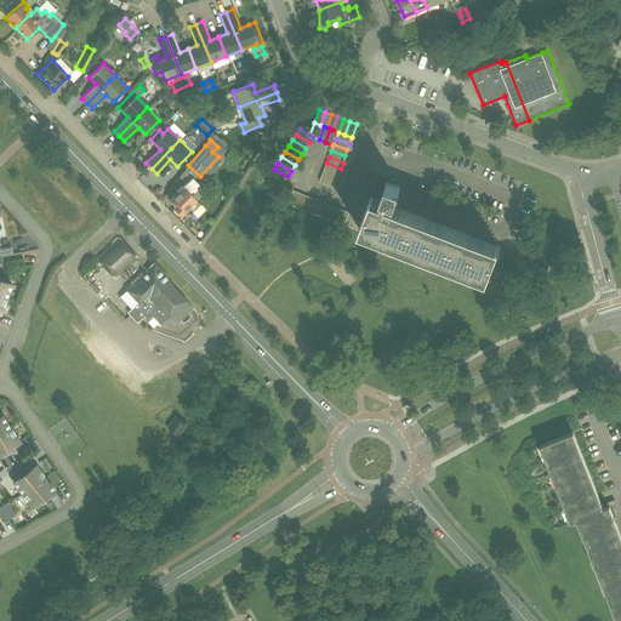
[(341,169),(326,163),(324,169),(339,175),(341,169)]
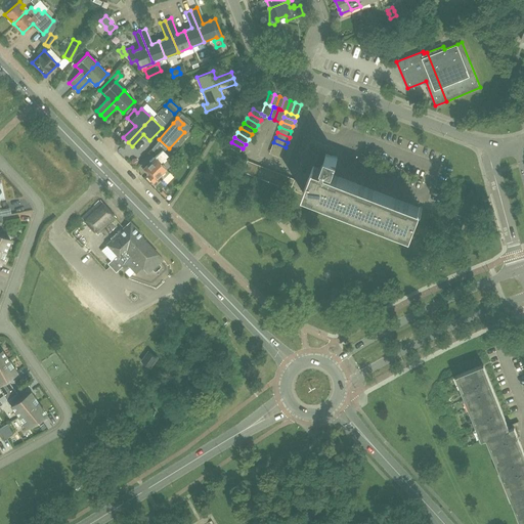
[(243,148),(231,142),(228,146),(239,154),(243,148)]
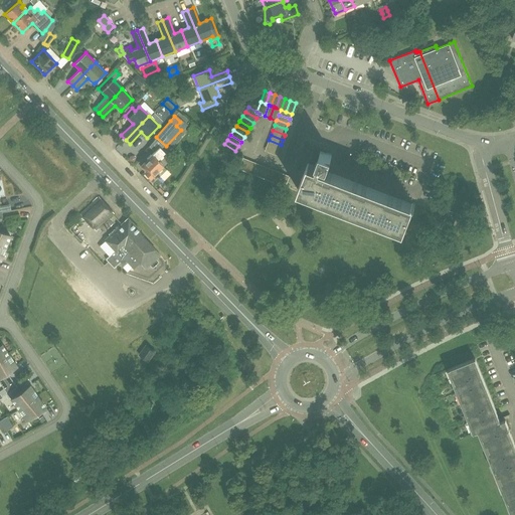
[(281,145),(269,140),(267,146),(279,150),(281,145)]
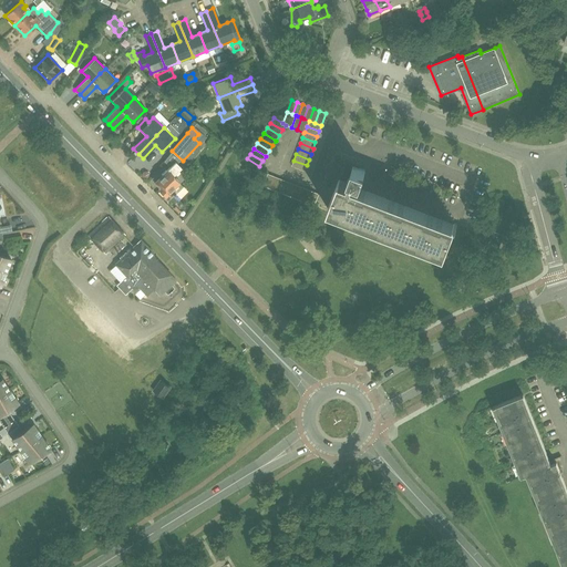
[(444,254),(450,239),(455,224),(353,185),(354,181),(360,183),(366,169),(357,167),(358,164),(348,160),(346,166),(352,168),(348,178),(349,179),(348,183),(339,178),(327,209),(444,254)]
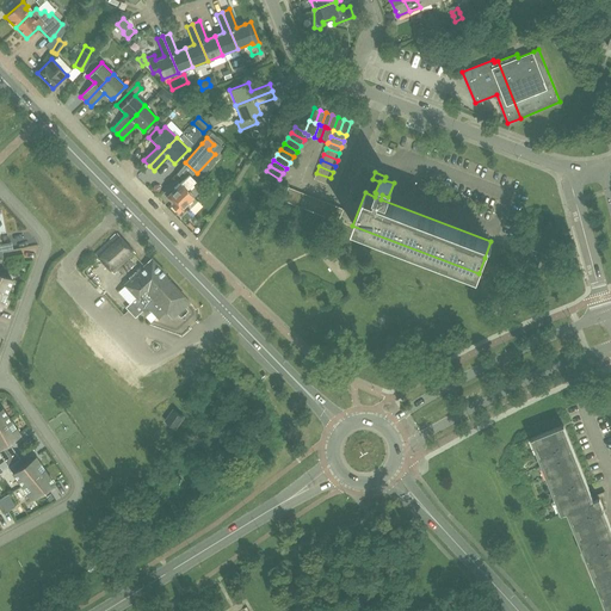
[(331,178),(316,173),(314,179),(328,184),(331,178)]
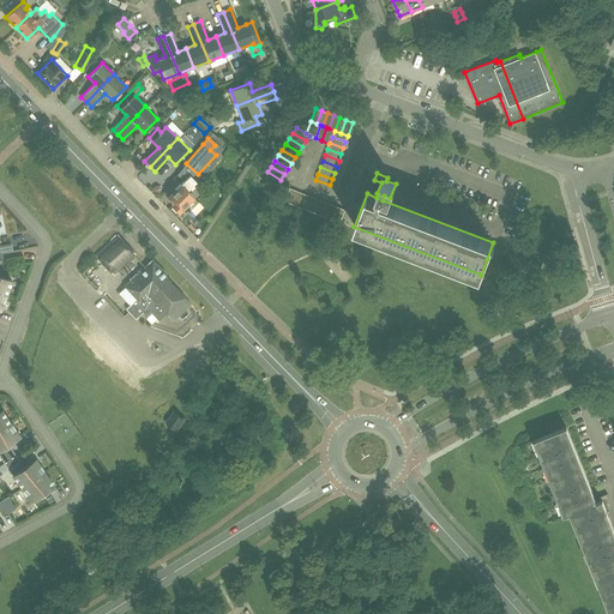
[(179,212),(186,205),(191,209),(198,202),(194,198),(200,191),(193,184),(196,181),(190,175),(181,185),(180,184),(174,190),(176,191),(168,198),(173,203),(172,205),(179,212)]
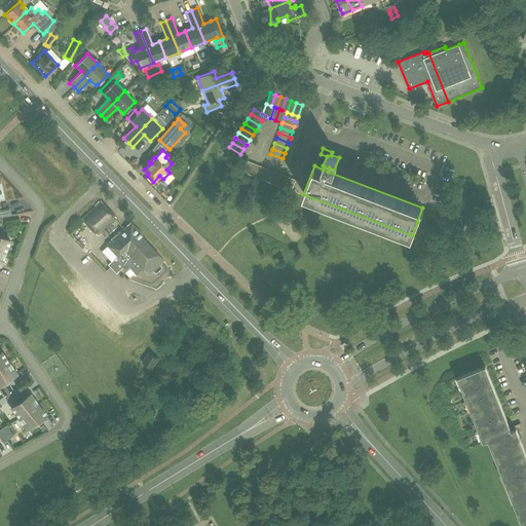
[(243,173),(249,175),(254,163),(249,161),(243,173)]
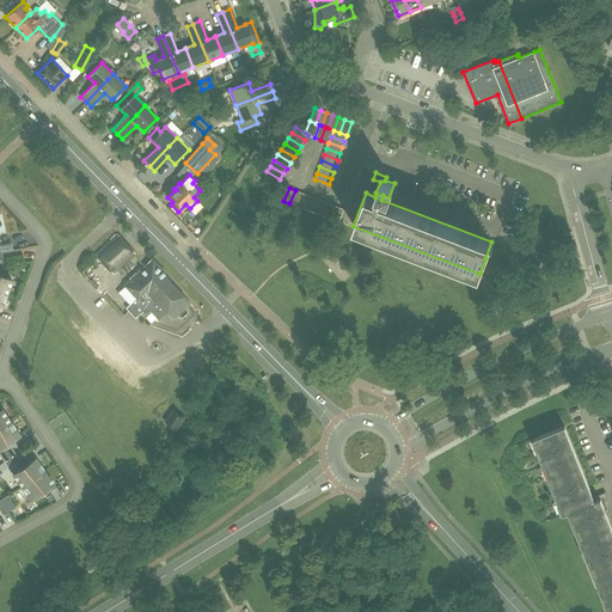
[(301,193),(295,190),(289,203),(297,206),(301,193)]
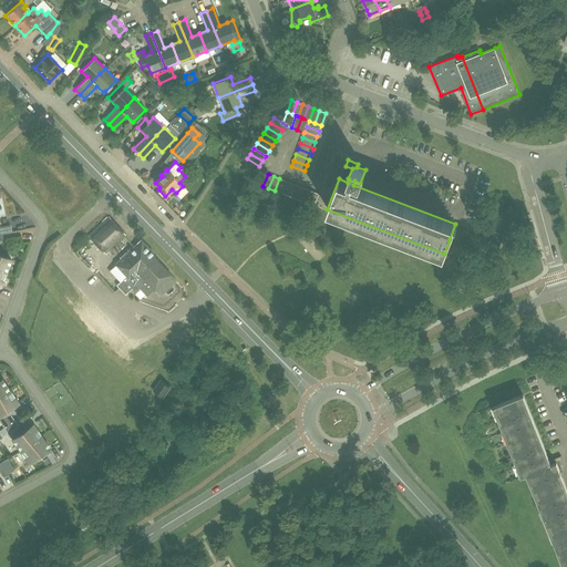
[(275,191),(280,193),(285,181),(279,178),(275,191)]
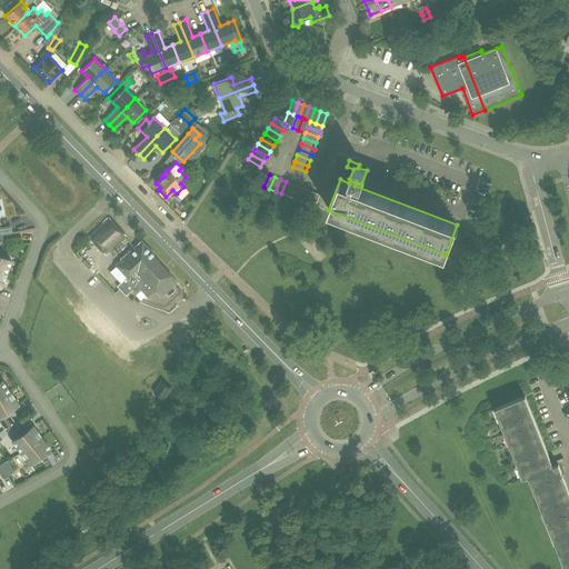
[(281,193),(287,196),(291,183),(286,181),(281,193)]
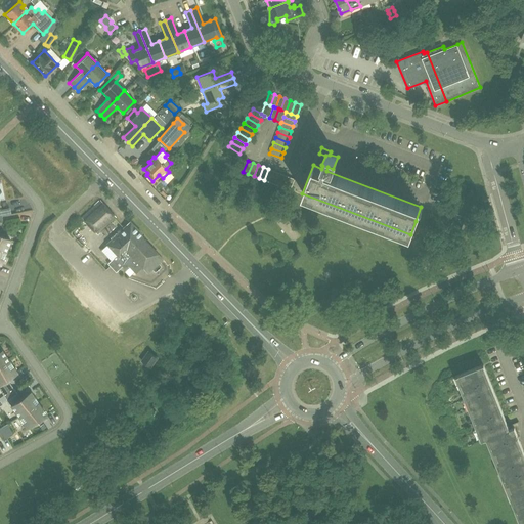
[(264,180),(269,182),(273,171),(268,169),(264,180)]
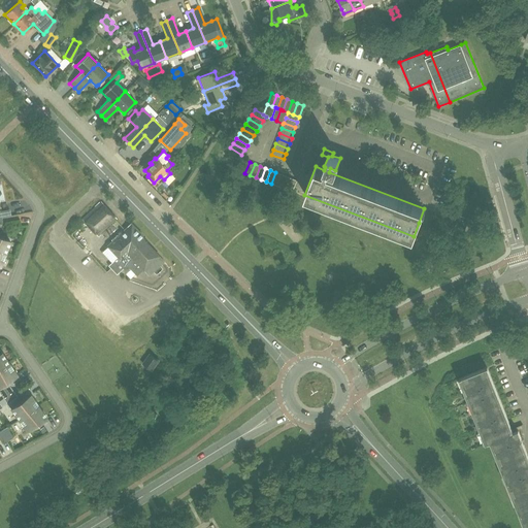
[(282,174),(275,172),(271,184),(276,186),(282,174)]
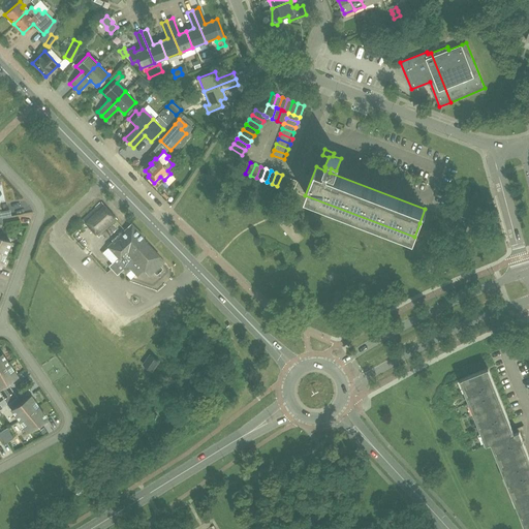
[(277,186),(282,188),(287,177),(282,175),(277,186)]
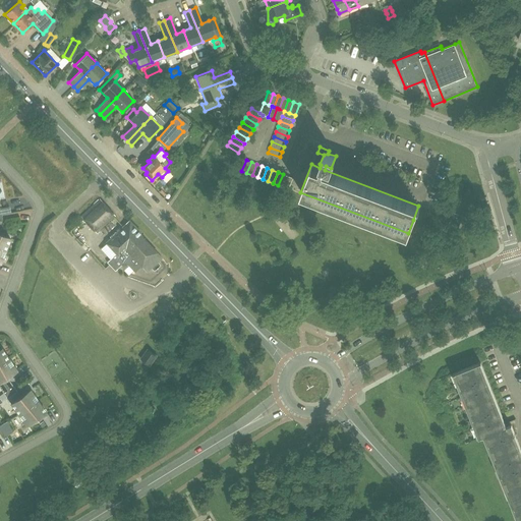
[(278,185),(283,187),(288,176),(283,174),(278,185)]
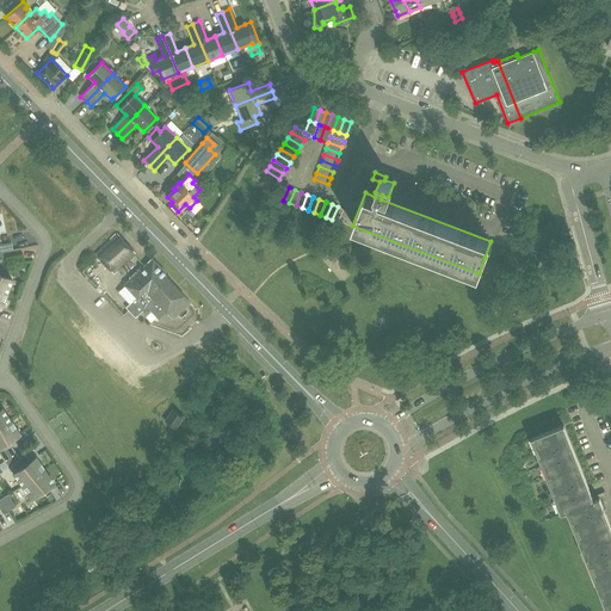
[(344,209),(338,207),(332,220),(339,222),(344,209)]
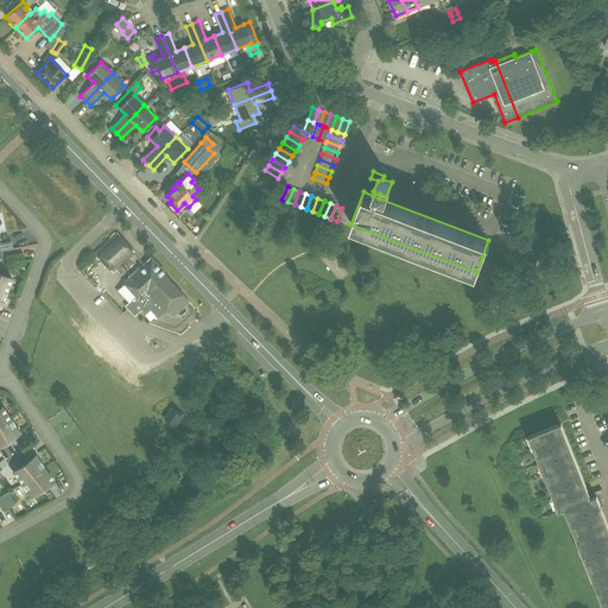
[(116,232),(94,252),(113,272),(135,252),(116,232)]
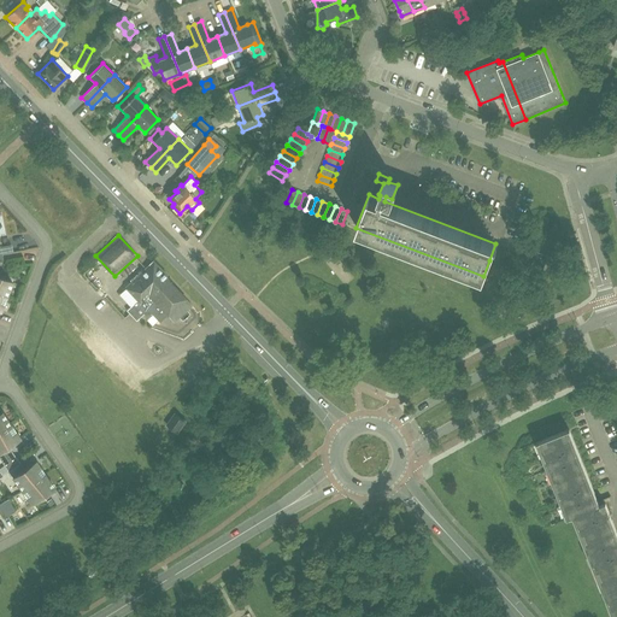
[(542,271),(548,256),(536,251),(530,268),(542,271)]
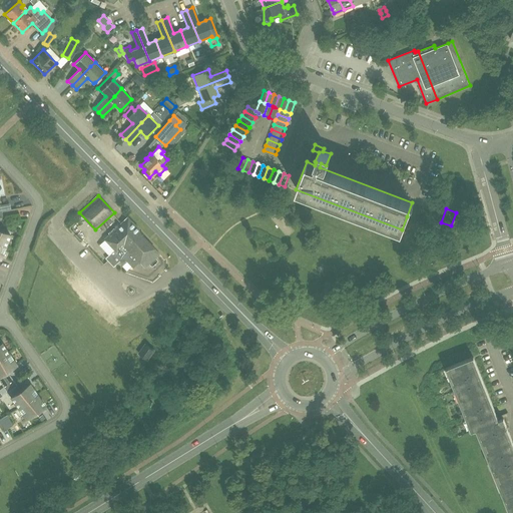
[(154,259),(159,253),(154,248),(140,232),(137,226),(127,216),(104,238),(114,249),(106,257),(113,265),(119,259),(125,261),(132,268),(139,262),(144,268),(149,263),(152,266),(157,262),(154,259)]
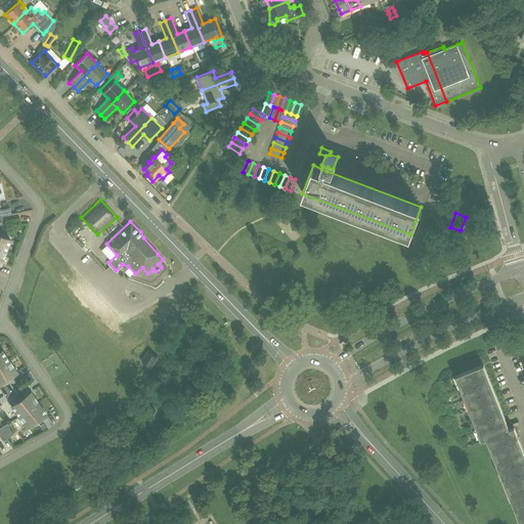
[(0,235),(0,250),(5,252),(10,239),(0,235)]
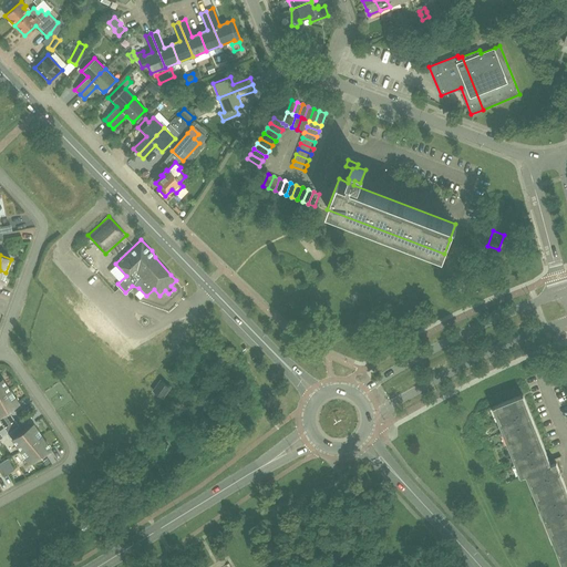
[(0,379),(0,397),(10,390),(2,379),(0,379)]
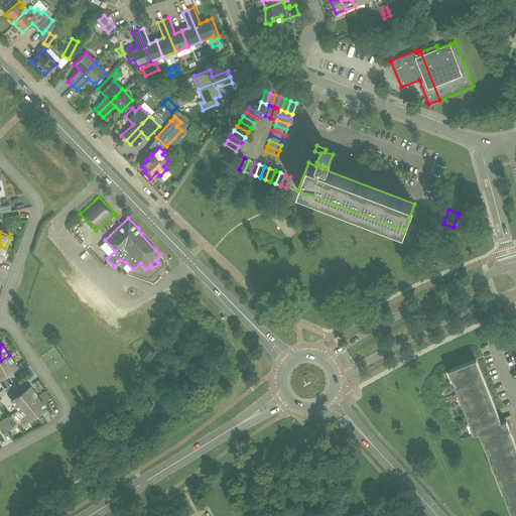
[(156,352),(146,345),(138,356),(148,363),(156,352)]
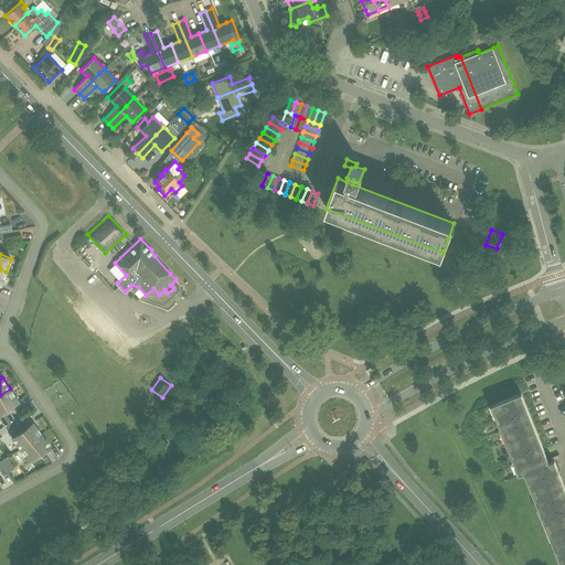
[(0,413),(18,401),(10,388),(0,395),(0,413)]
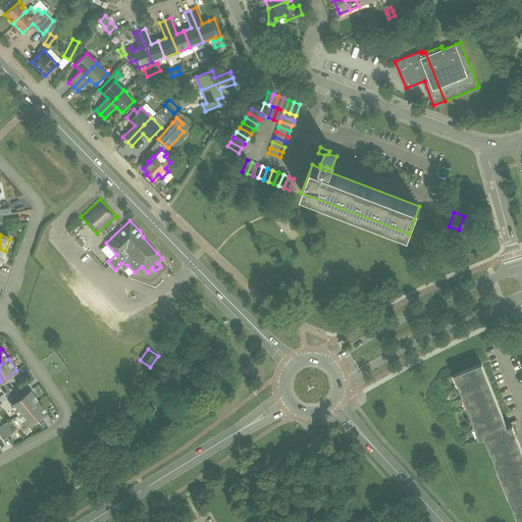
[(479,364),(457,373),(482,437),(484,436),(518,521),(521,521),(521,449),(516,434),(518,434),(517,423),(505,427),(479,364)]
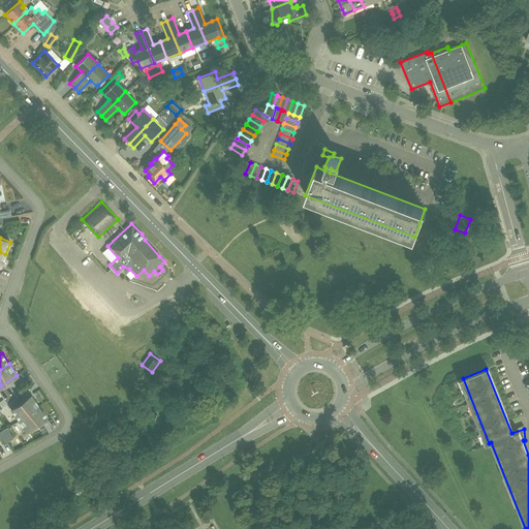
[(13,393),(3,400),(7,404),(17,398),(13,393)]
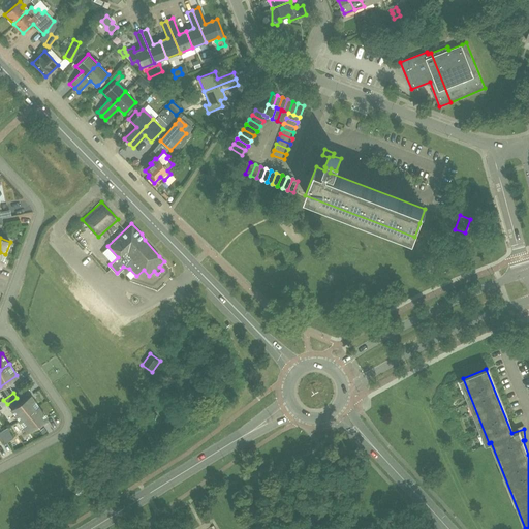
[(10,409),(19,421),(38,406),(31,396),(10,409)]
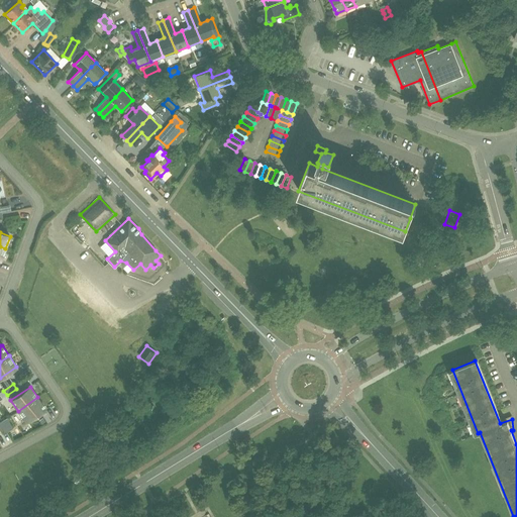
[(45,408),(37,397),(18,411),(25,422),(45,408)]
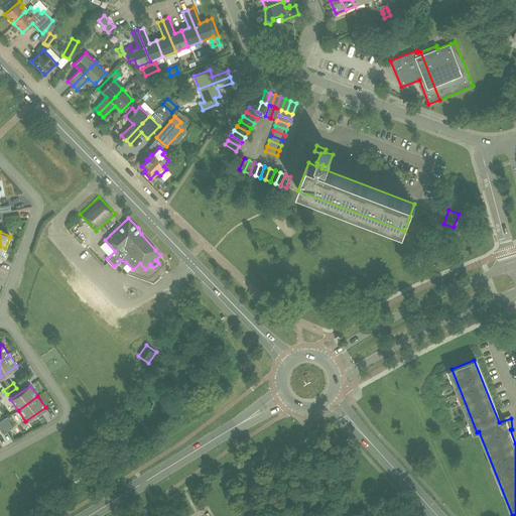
[(7,430),(13,427),(7,417),(2,420),(7,430)]
